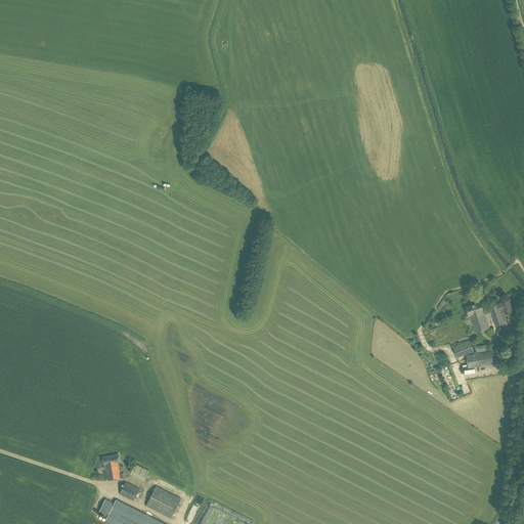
[(501,303),(489,307),(491,312),(495,325),(504,323),(499,310),(504,308),(505,314),(508,313),(509,317),(514,315),(513,312),(509,300),(501,302),(501,303)]
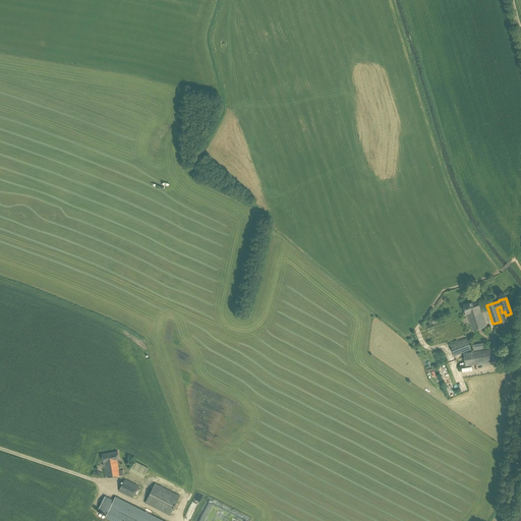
[(488,310),(486,305),(480,307),(478,300),(463,304),(466,313),(467,313),(473,331),(486,326),(481,312),(488,310)]
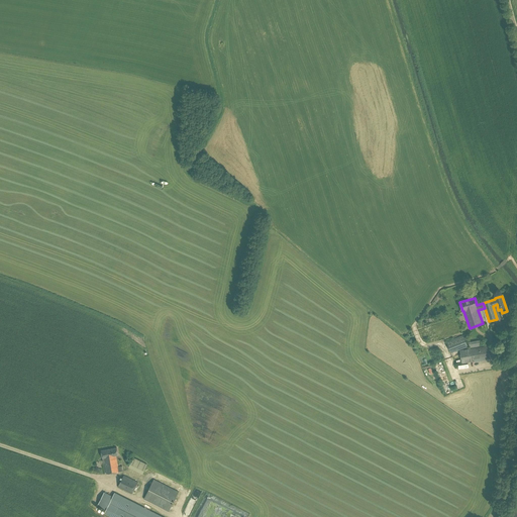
[(450,353),(468,346),(463,335),(446,342),(450,353)]
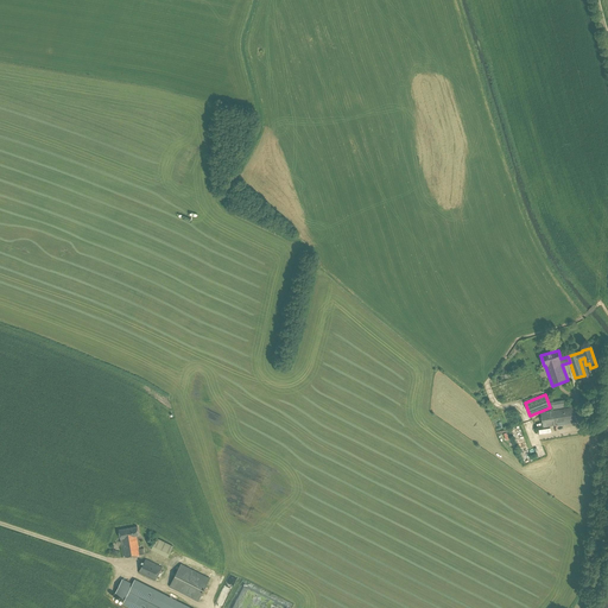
[(552,410),(565,407),(563,400),(551,403),(552,410)]
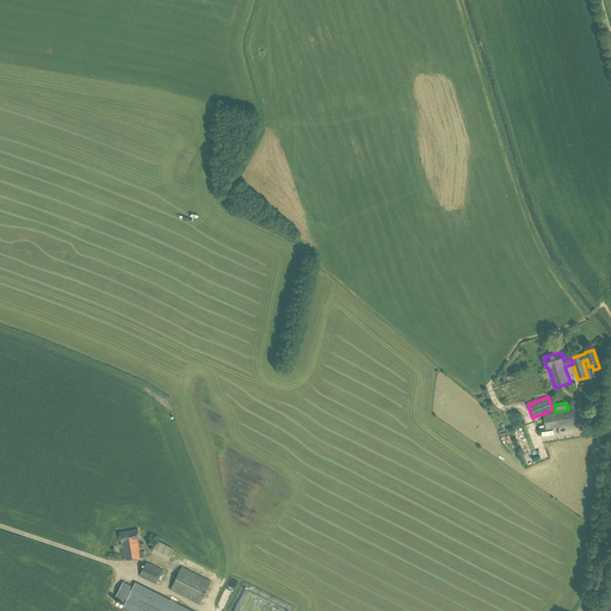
[(545,430),(580,424),(578,409),(543,414),(545,430)]
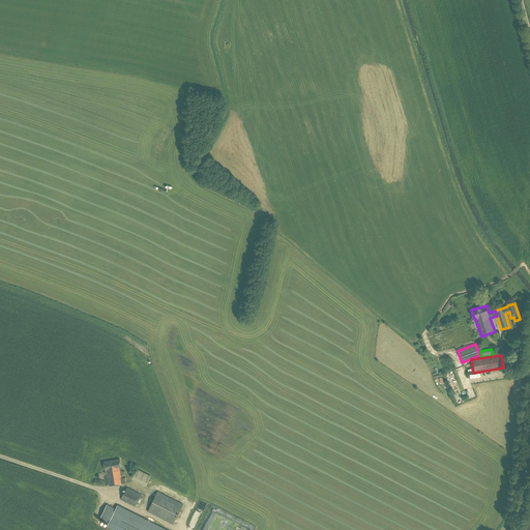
[(121,478),(119,467),(121,467),(120,459),(104,462),(105,469),(106,472),(107,472),(109,486),(126,483),(125,478),(121,478)]
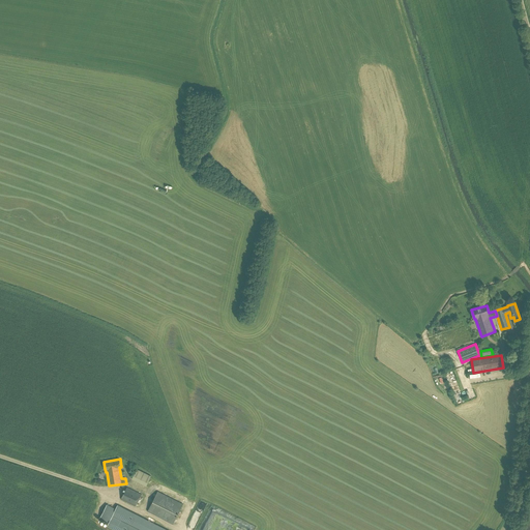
[(148,484),(152,474),(138,469),(134,478),(148,484)]
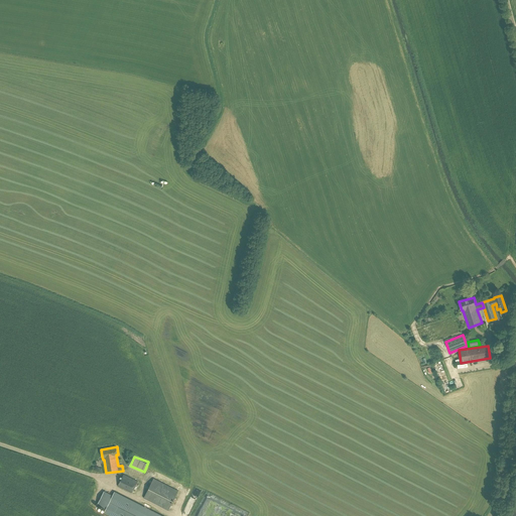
[(131,493),(137,482),(124,475),(118,486),(131,493)]
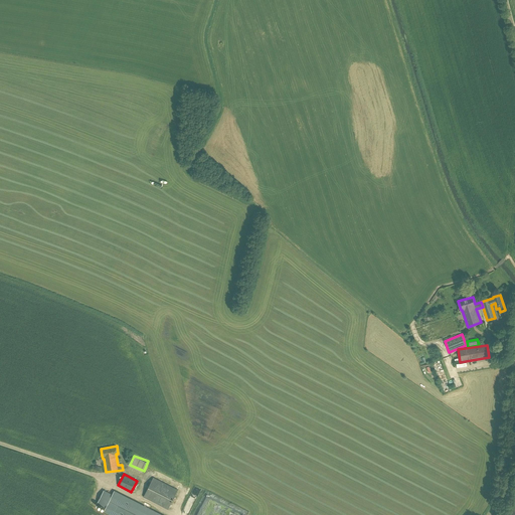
[(168,509),(177,490),(153,478),(144,497),(168,509)]
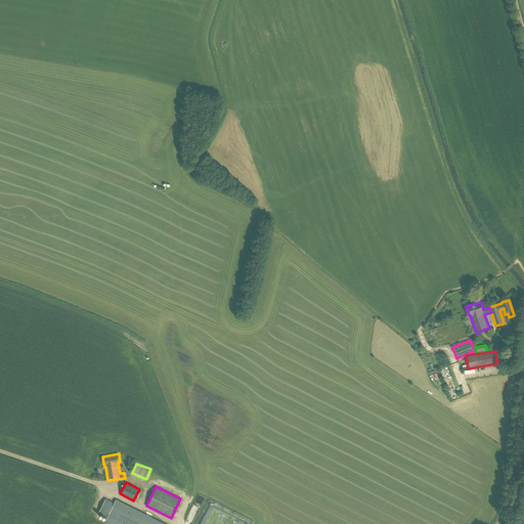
[(164,523),(117,499),(115,503),(105,498),(99,511),(108,516),(105,520),(113,523),(164,523)]
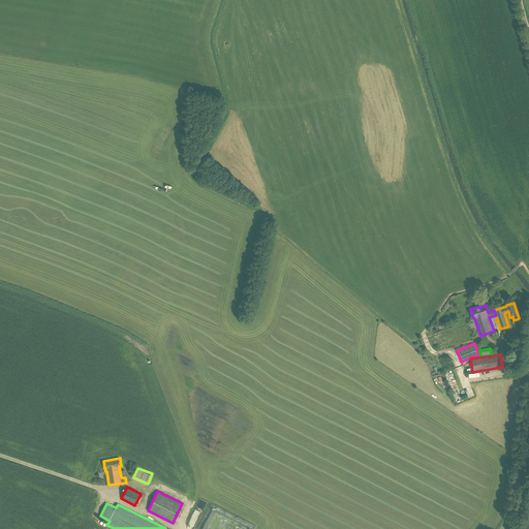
[(213,515),(204,528),(242,528),(242,527),(235,527),(235,523),(232,525),(232,528),(230,528),(226,524),(224,524),(227,522),(227,518),(221,514),(218,516),(218,512),(220,511),(218,511),(216,512),(217,516),(213,515)]
